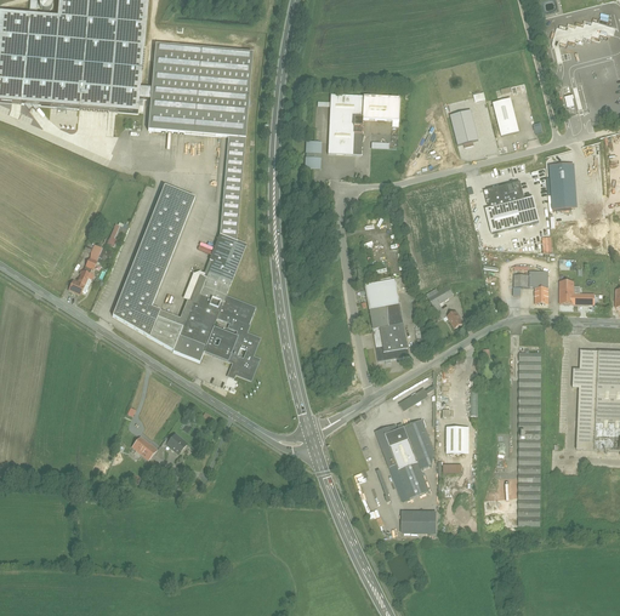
[(138,95),(149,96),(151,85),(140,84),(146,0),(57,0),(56,15),(0,9),(0,97),(23,101),(28,106),(32,103),(29,101),(30,101),(35,107),(38,103),(37,101),(137,109),(138,95)]
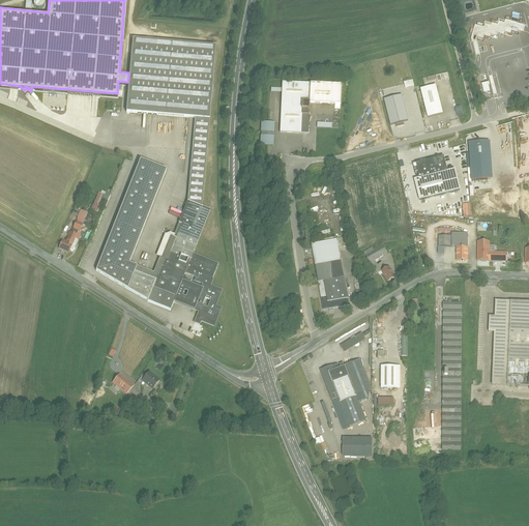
[(125,109),(194,115),(208,116),(214,44),(131,36),(128,72),(127,82),(125,109)]
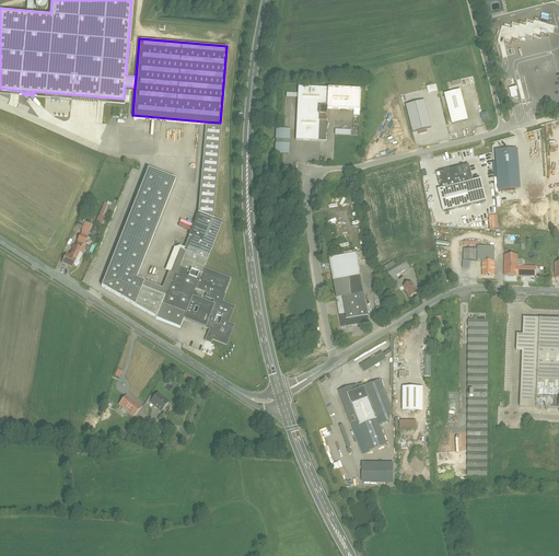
[(437,80),(427,82),(428,89),(438,87),(437,80)]
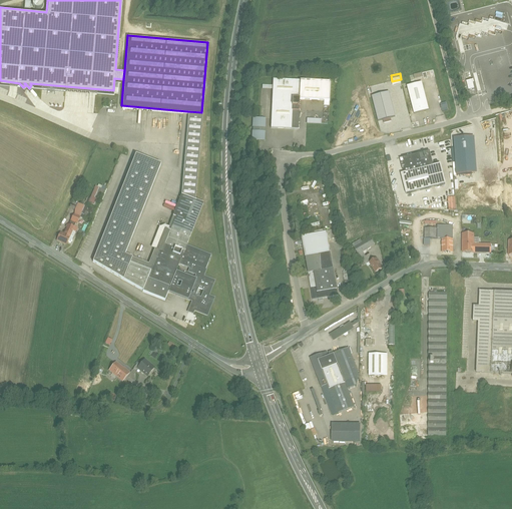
[(332,80),(274,77),(271,126),(299,127),(301,97),(325,98),(325,103),(331,103),(331,98),(332,80)]
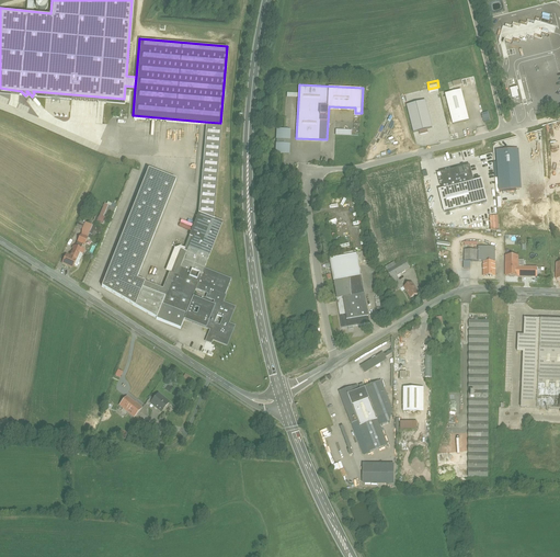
[(444,89),(452,120),(467,115),(460,84),(444,89)]
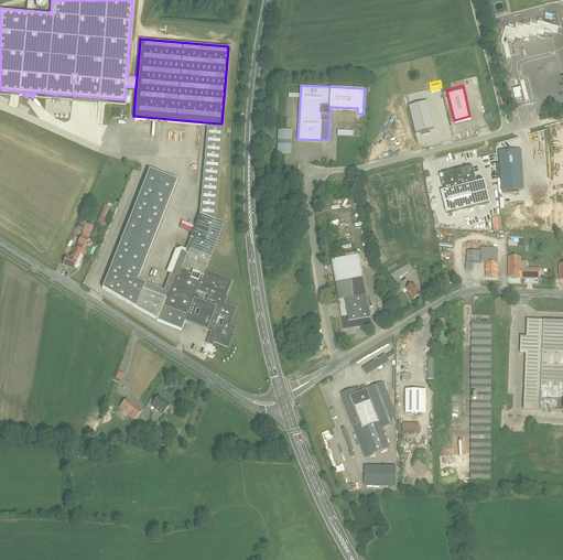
[(408,100),(415,128),(419,127),(420,130),(429,128),(428,125),(433,124),(425,96),(408,100)]
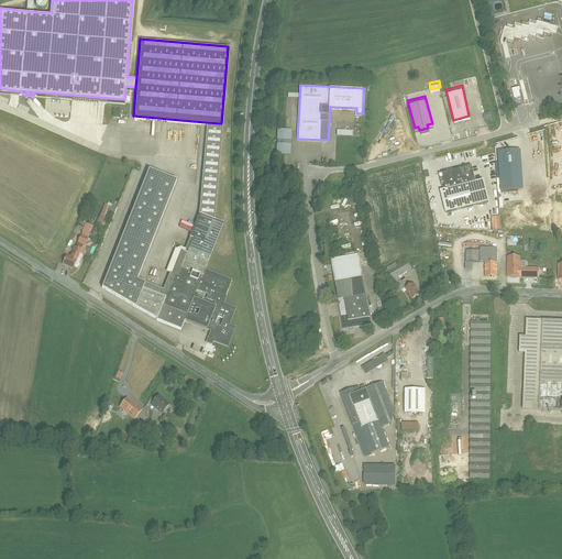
[(198,209),(213,216),(221,123),(206,122),(198,209)]
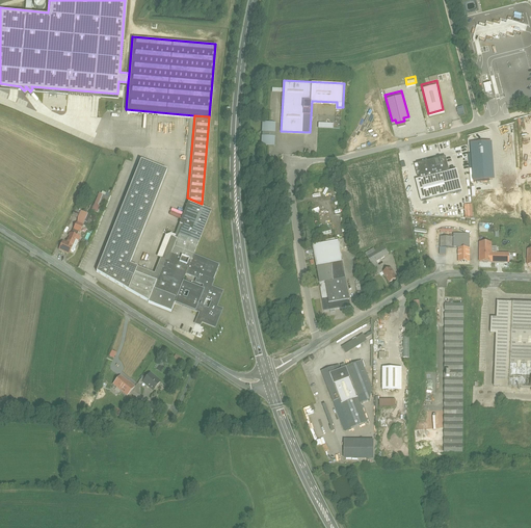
[(261,116),(260,140),(272,140),(273,117),(261,116)]
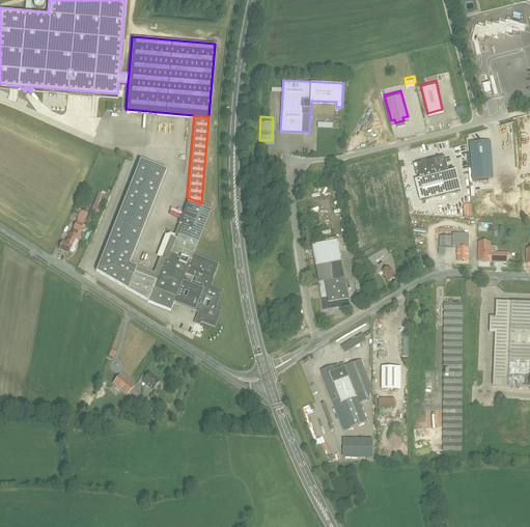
[(492,137),(470,139),(473,176),(494,174),(492,137)]
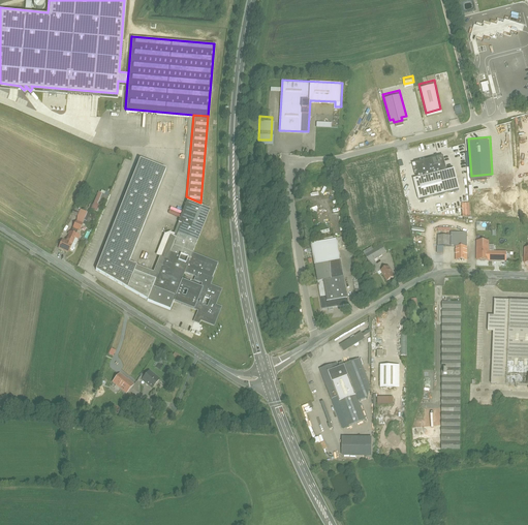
[(443,152),(415,159),(418,174),(414,176),(418,195),(459,185),(455,165),(447,166),(443,152)]
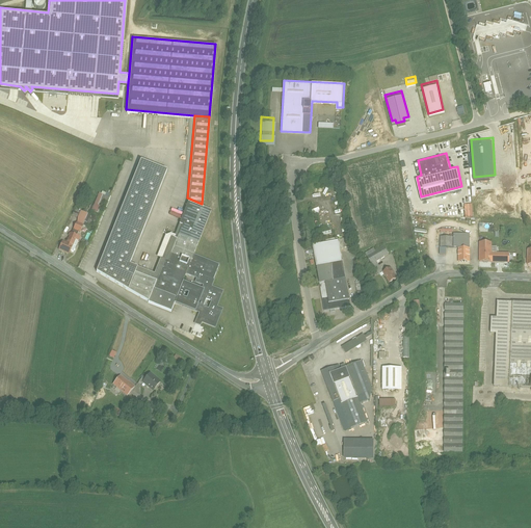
[(134,269),(136,263),(129,260),(166,166),(139,156),(96,267),(127,286),(134,269)]
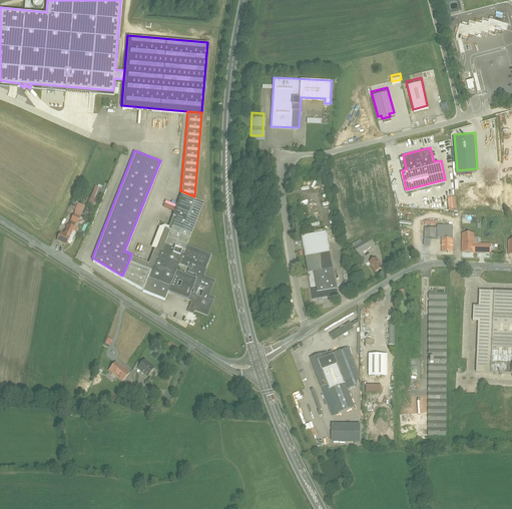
[(97,184),(94,183),(87,200),(92,202),(95,196),(92,195),(97,184)]
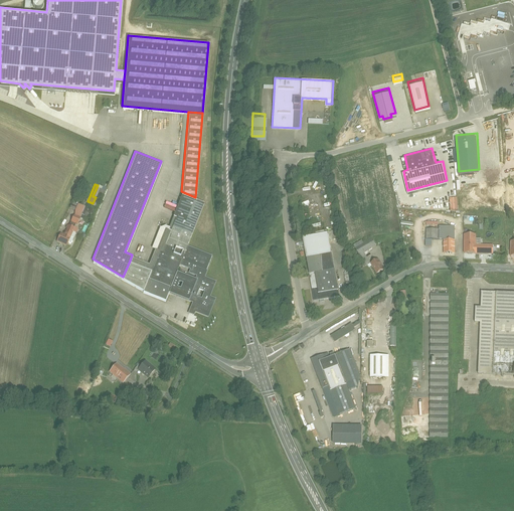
[(190,289),(184,287),(183,290),(188,293),(187,296),(193,299),(191,305),(194,306),(193,307),(207,313),(211,301),(214,295),(208,293),(214,278),(203,274),(211,252),(186,242),(203,200),(195,197),(181,191),(168,224),(167,226),(165,225),(156,246),(155,248),(154,248),(148,262),(132,254),(130,261),(123,277),(143,288),(142,289),(165,298),(168,289),(169,289),(170,285),(176,270),(179,261),(190,265),(189,269),(197,272),(194,277),(190,289)]
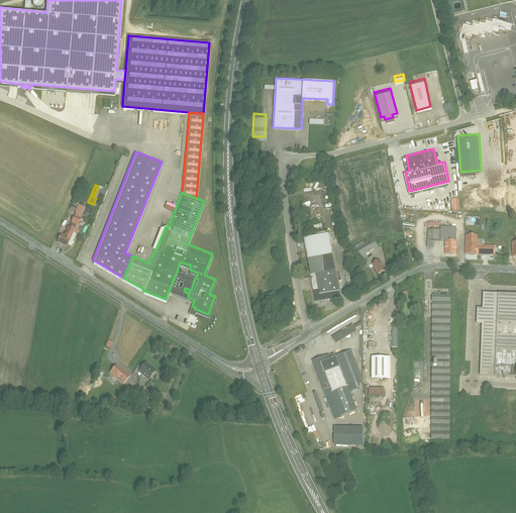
[(73,213),(69,220),(67,224),(73,226),(74,222),(76,223),(79,216),(73,213)]
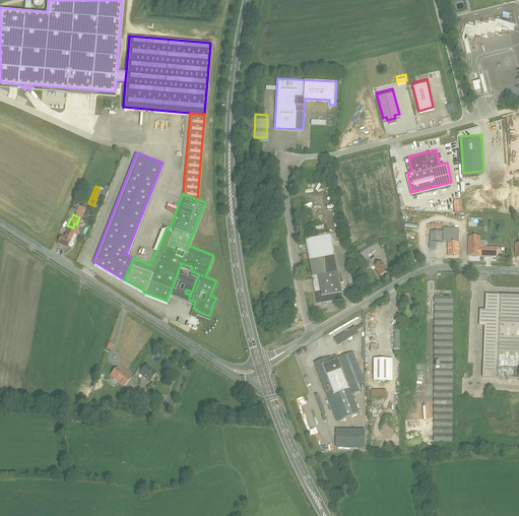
[(442,227),(441,237),(446,237),(458,237),(457,223),(442,223),(442,227)]
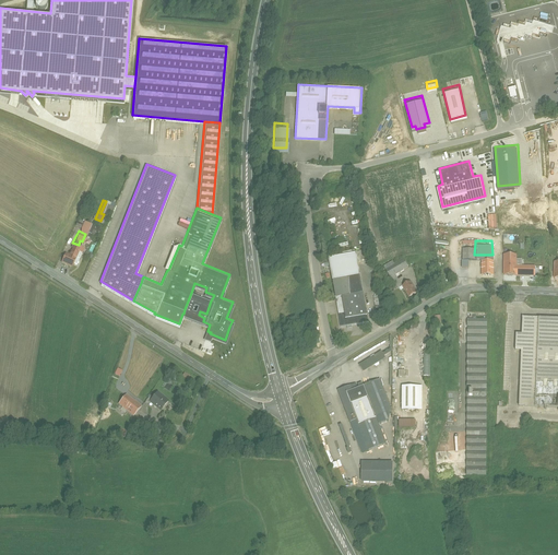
[(169,268),(179,245),(181,246),(182,244),(178,241),(174,244),(165,267),(169,268)]
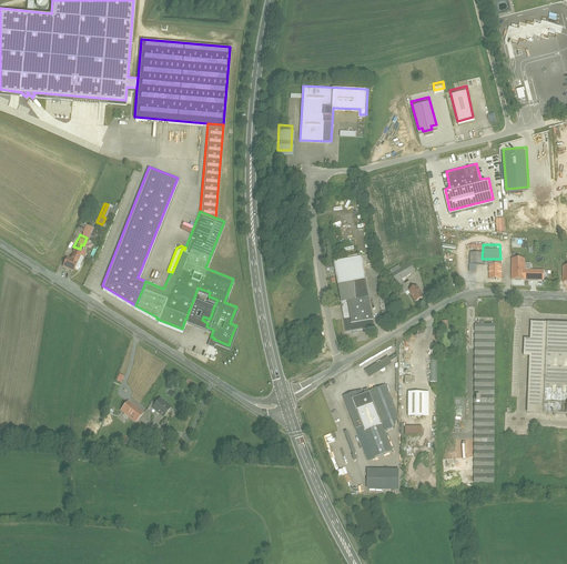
[(60,263),(71,269),(81,250),(80,249),(73,247),(69,257),(64,254),(60,263)]
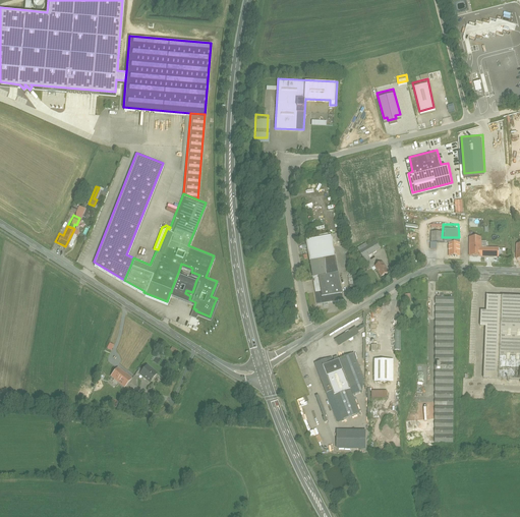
[(443,227),(430,227),(429,243),(436,243),(436,237),(442,237),(443,227)]
